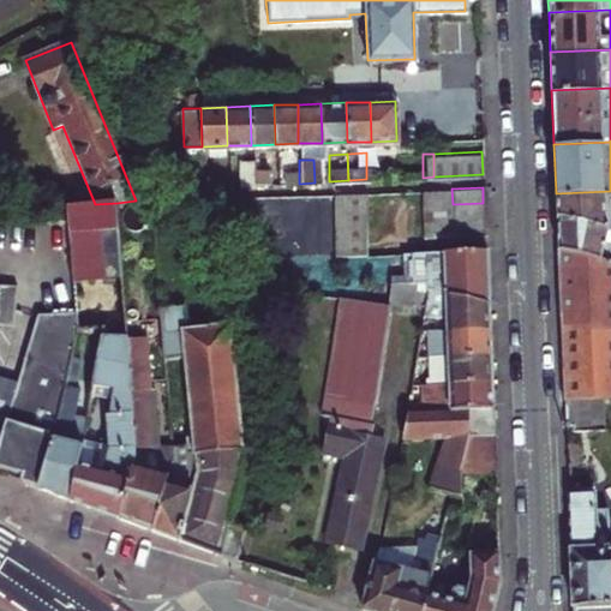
[(421,191),(421,207),(453,204),(451,189),(421,191)]
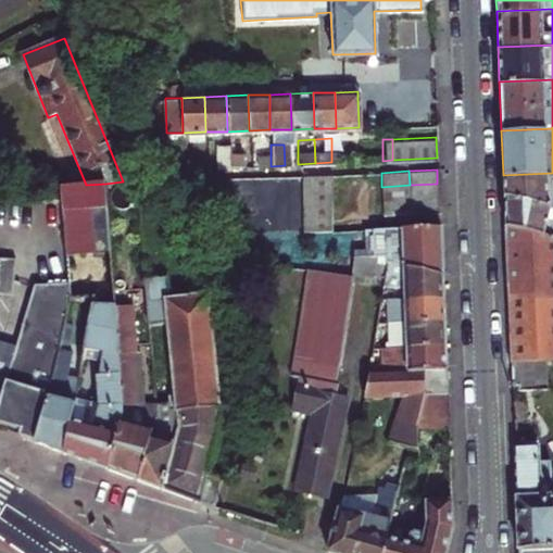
[(552,173),(503,175),(504,193),(552,204),(552,173)]
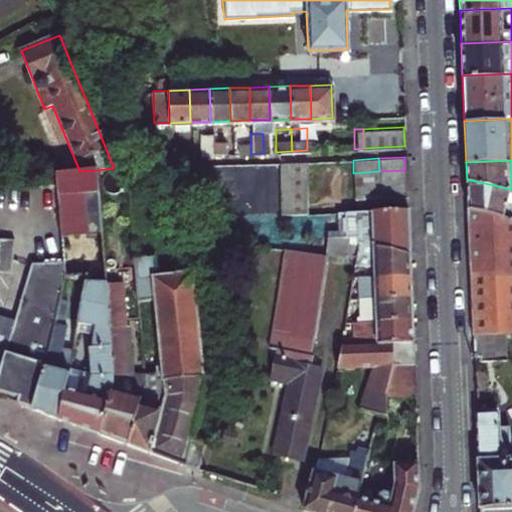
[(278,175),(305,174),(304,162),(292,162),(278,162),(278,175)]
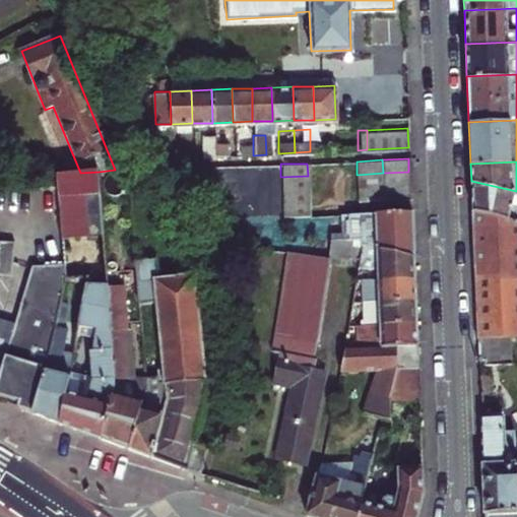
[(80,173),(56,176),(64,264),(64,275),(65,276),(89,276),(88,278),(108,284),(99,172),(80,173)]
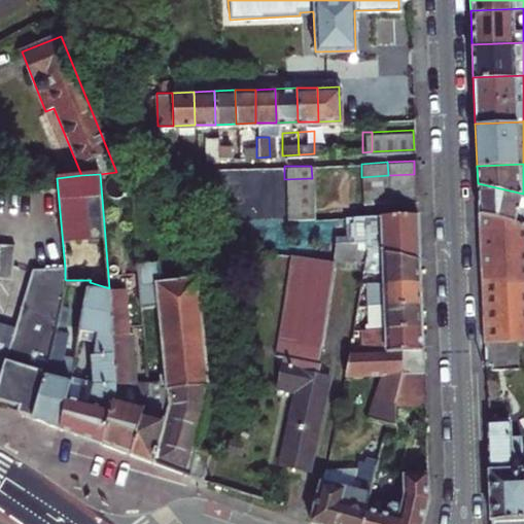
[(414,174),(388,175),(388,187),(415,186),(414,174)]
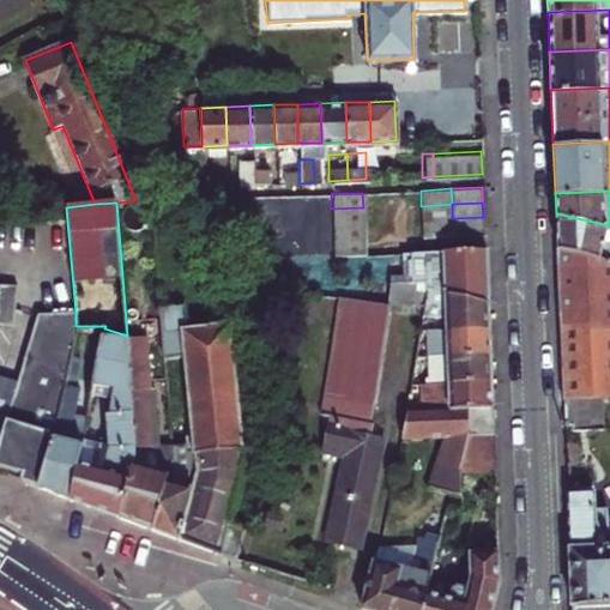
[(452,204),(421,206),(422,219),(452,218),(452,204)]
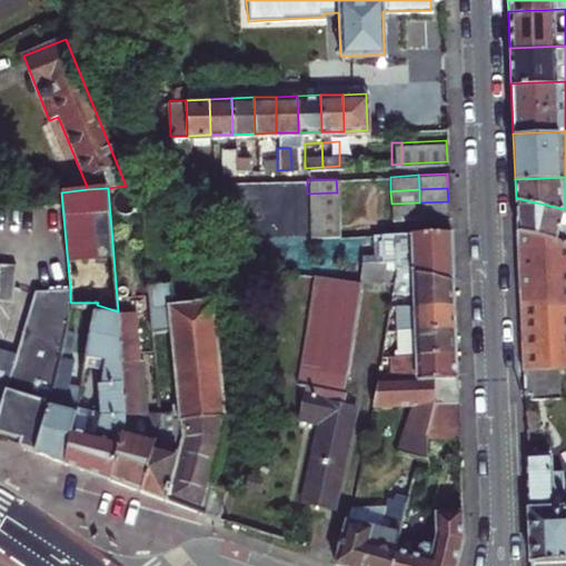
[(307,194),(307,208),(337,208),(337,192),(307,194)]
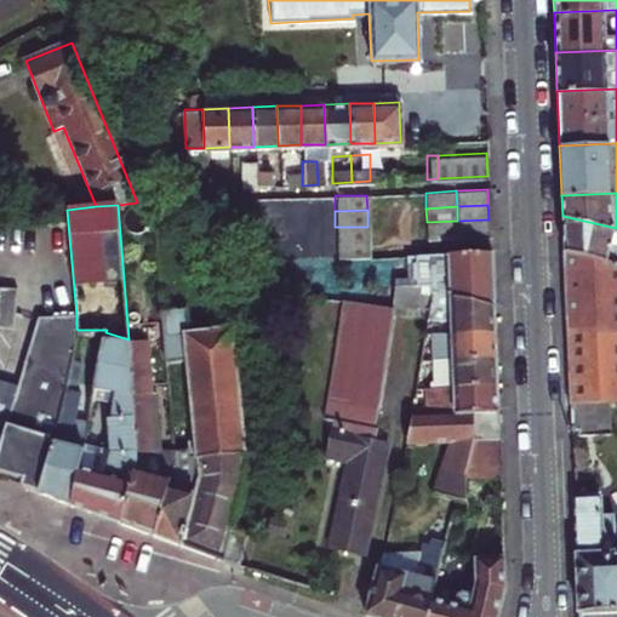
[(616,228),(563,216),(564,249),(616,261),(616,228)]
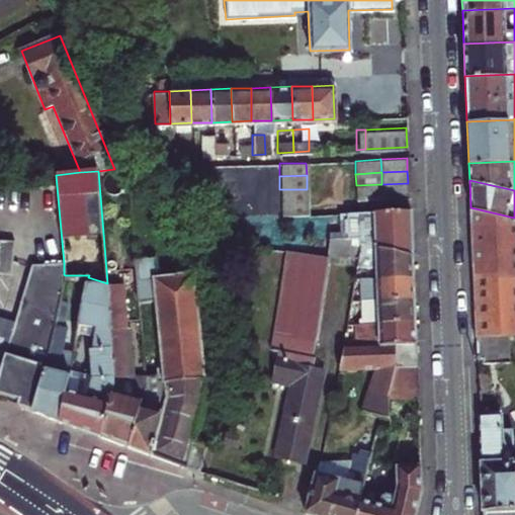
[(381,184),(382,198),(408,197),(408,183),(381,184)]
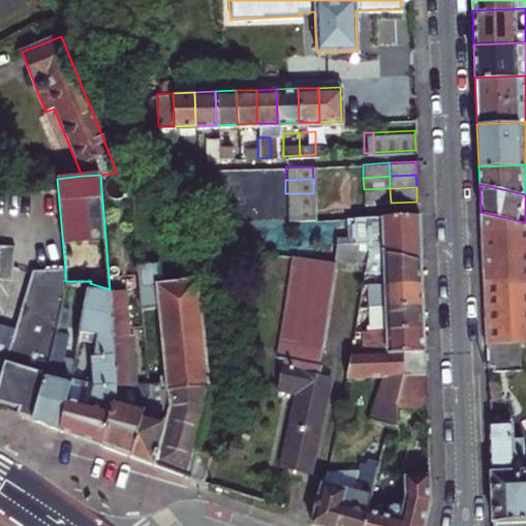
[(391,203),(390,188),(364,189),(364,204),(391,203)]
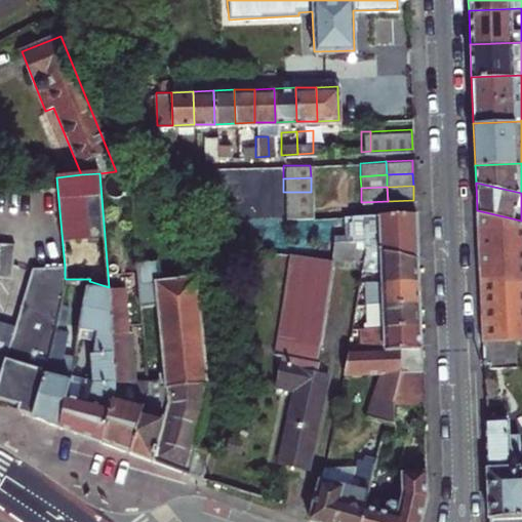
[(311,192),(283,192),(284,204),(311,204),(311,192)]
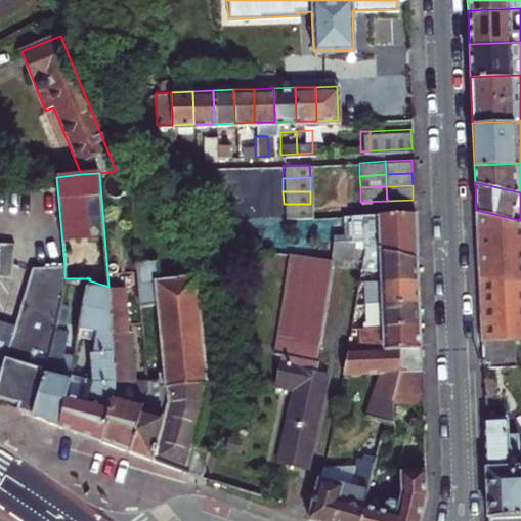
[(310,204),(284,204),(284,217),(310,216),(310,204)]
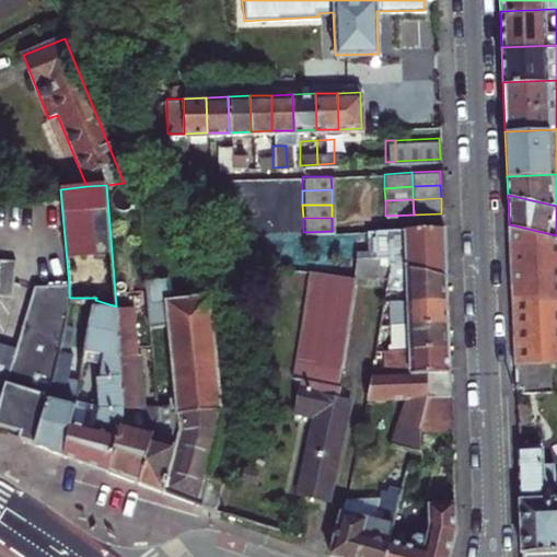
[(556,235),(509,224),(511,286),(556,297),(556,235)]
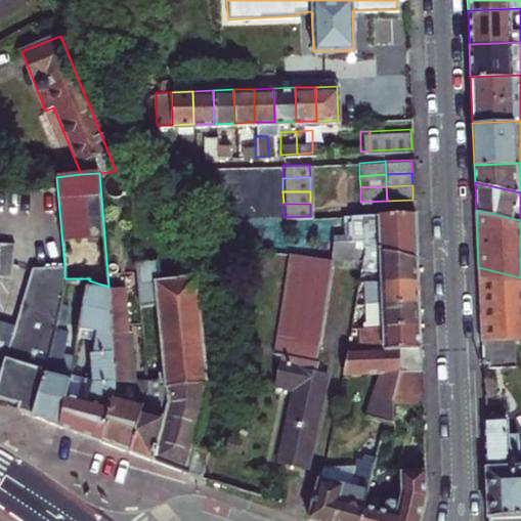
[(361,246),(416,256),(414,213),(342,215),(341,221),(346,221),(346,233),(349,234),(349,239),(331,240),(329,257),(330,257),(359,261),(361,246)]
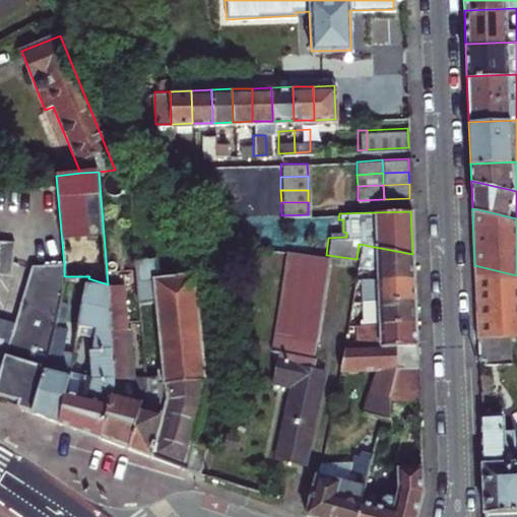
[(16,241),(0,240),(0,273),(9,274),(12,275),(16,241)]
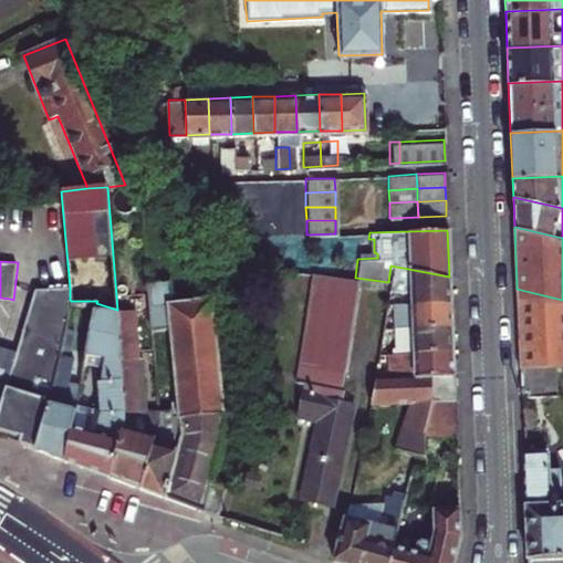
[(388,282),(387,290),(409,290),(410,303),(450,304),(449,277),(391,266),(388,282)]
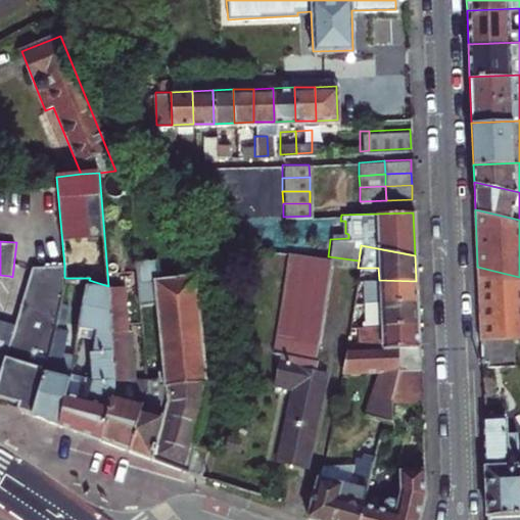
[(290,323),(293,306),(295,290),(297,275),(300,254),(288,253),(272,352),(286,355),(288,339),(290,323)]
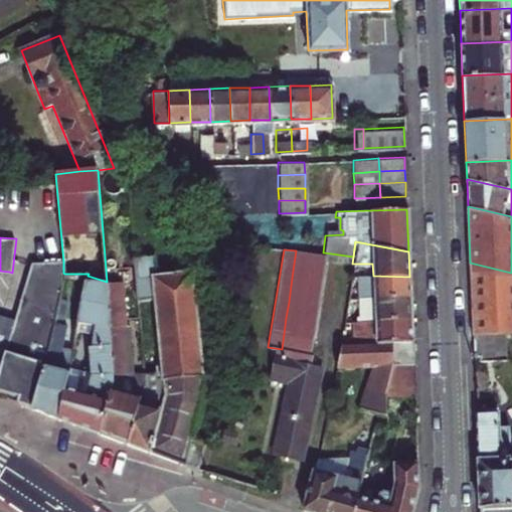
[(323,252),(296,250),(293,271),(321,274),(324,252),(323,252)]
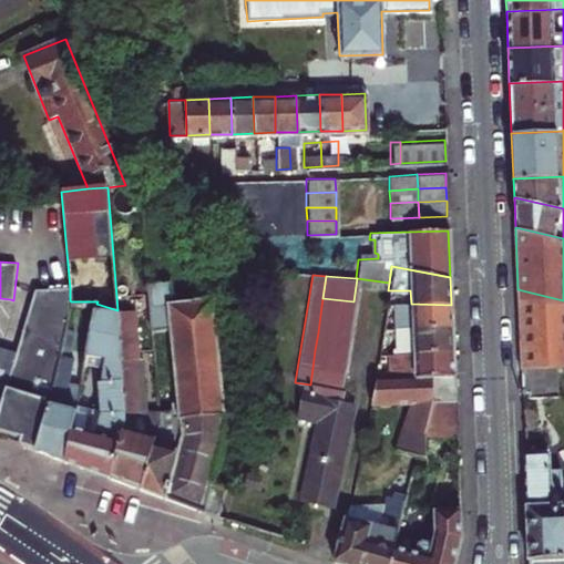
[(71,306),(71,301),(70,300),(60,300),(60,288),(32,290),(0,410),(0,429),(18,434),(19,441),(34,447),(71,306)]
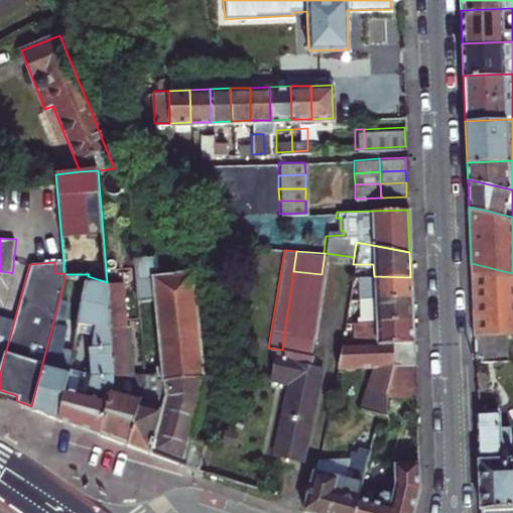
[(63,262),(54,262),(54,273),(63,273),(63,262)]
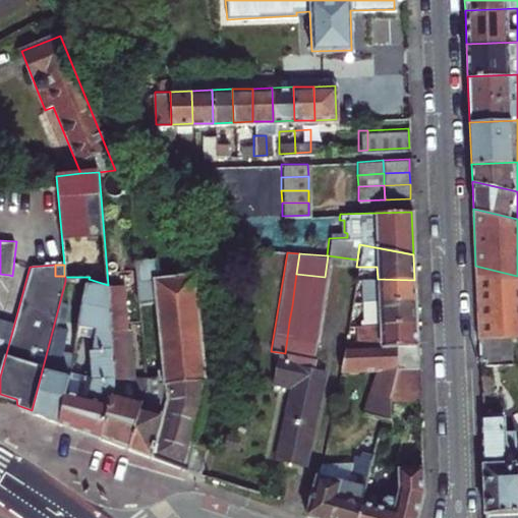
[(478,336),(510,334),(517,334),(517,276),(475,266),(478,336)]
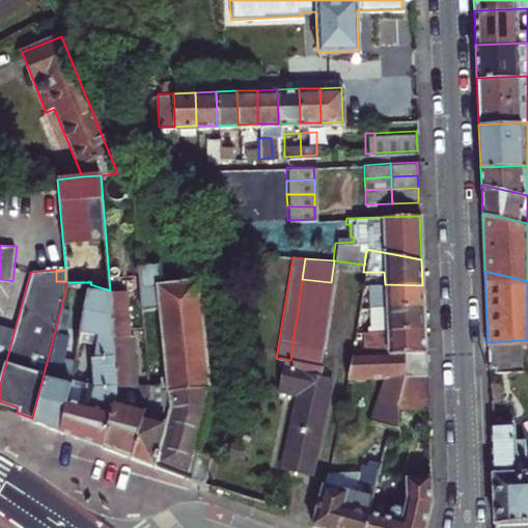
[(331,282),(302,279),(300,295),(329,299),(331,282)]
